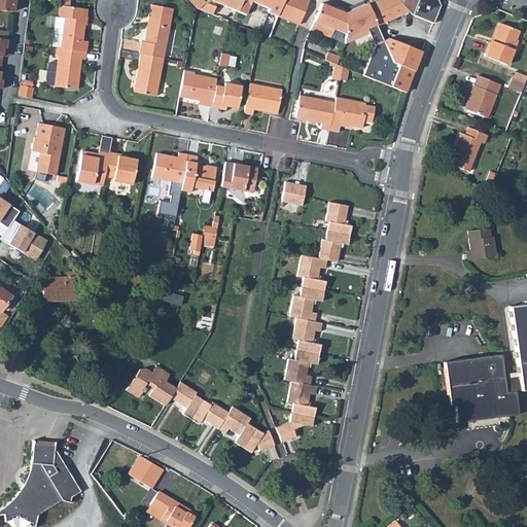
[(0,0),(0,9),(11,11),(12,0),(0,0)]
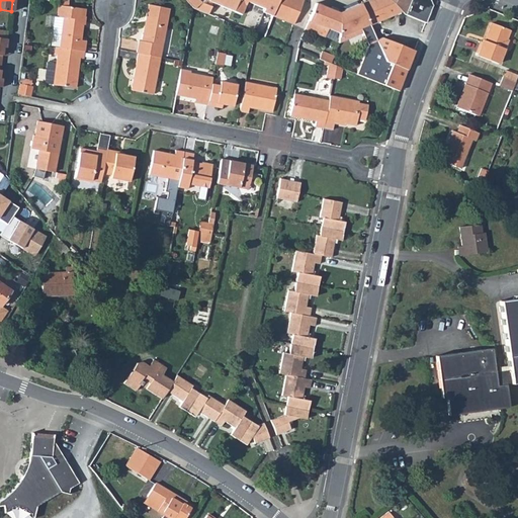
[(207,13),(211,2),(210,2),(208,0),(202,0),(200,2),(198,0),(185,0),(192,7),(207,13)]
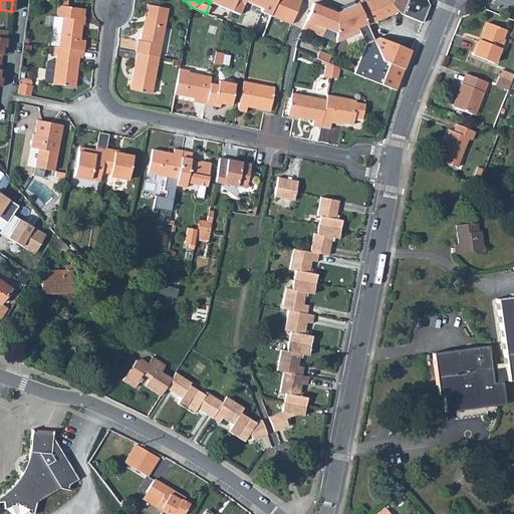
[(207,0),(209,2),(210,2),(240,15),(245,1),(262,8),(261,11),(270,15),(276,0),(207,0)]
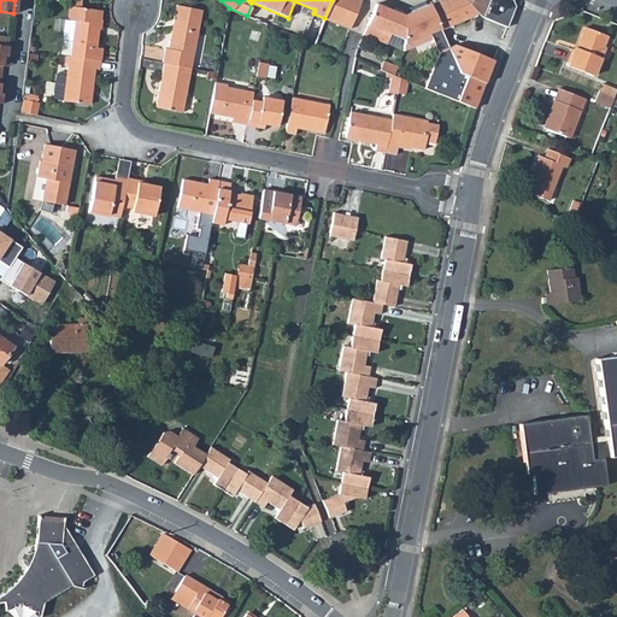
[(331,0),(324,18),(340,25),(350,29),(360,0),(331,0)]
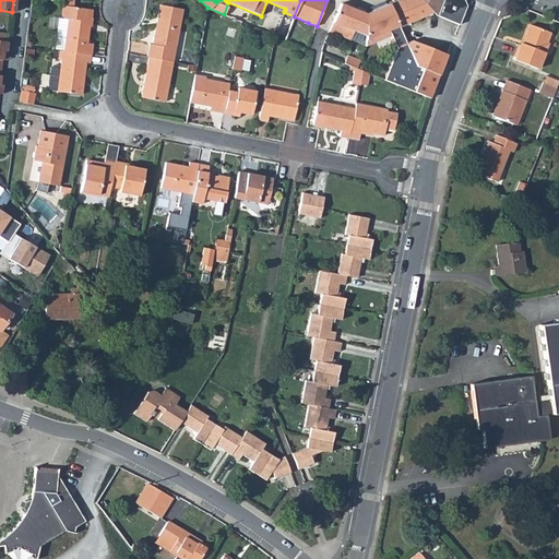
[(419,0),(397,0),(390,4),(400,26),(432,12),(419,0)]
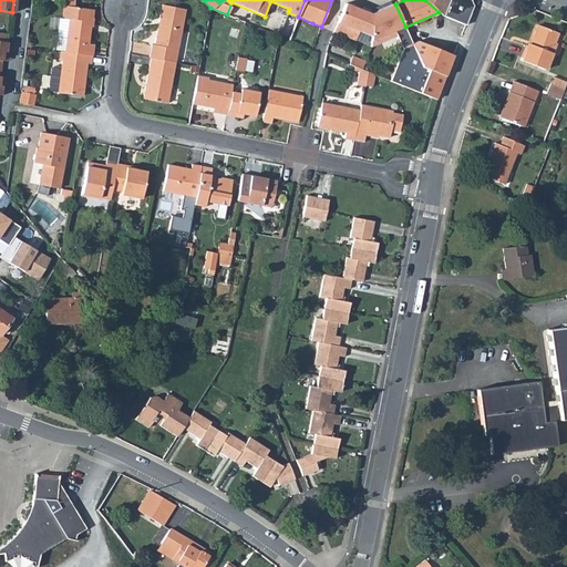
[(425,0),(439,12),(443,16),(465,24),(474,7),(471,0),(425,0)]
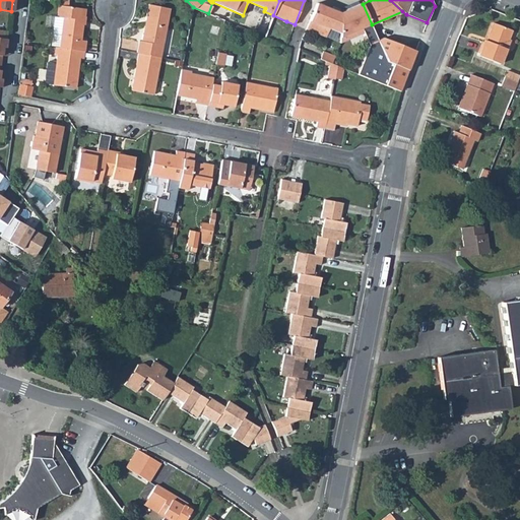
[(138,41),(136,52),(138,53),(159,57),(169,8),(148,4),(145,20),(147,21),(144,35),(142,34),(141,41),(138,41)]
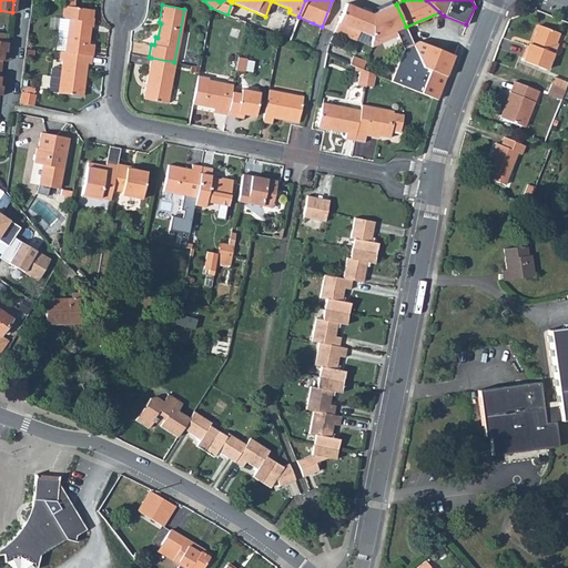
[(346,4),(335,32),(356,41),(361,32),(372,37),(372,14),(346,4)]
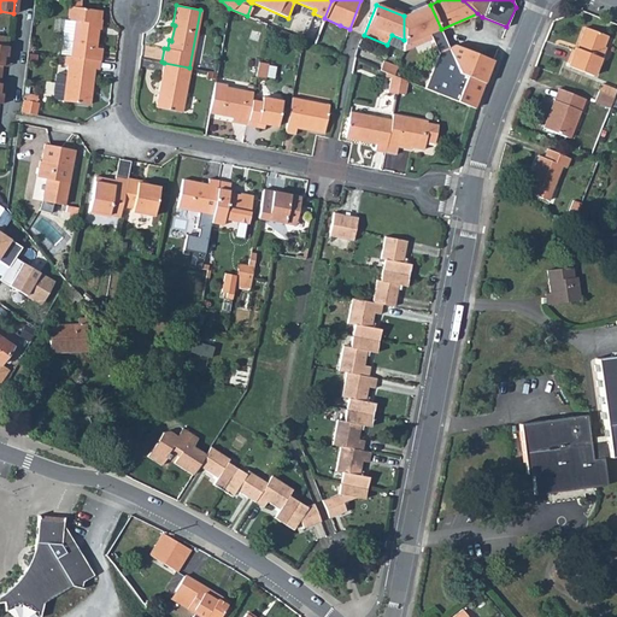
[(430,5),(404,16),(404,40),(404,50),(432,39),(438,53),(423,88),(474,109),(485,83),(459,74),(448,47),(441,29),(430,5)]
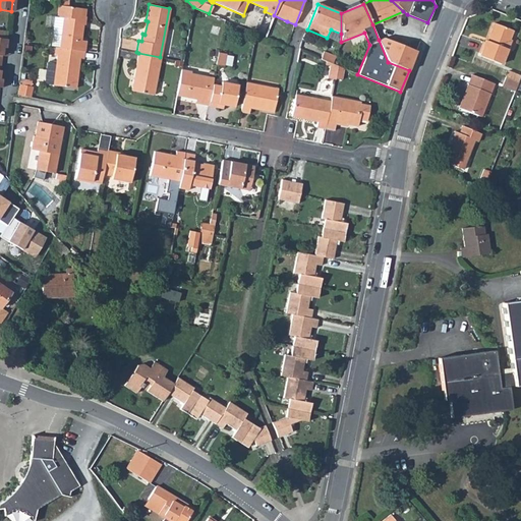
[(54,17),(50,46),(55,47),(83,51),(85,41),(80,40),(82,19),(79,18),(80,7),(60,5),(58,17),(54,17)]
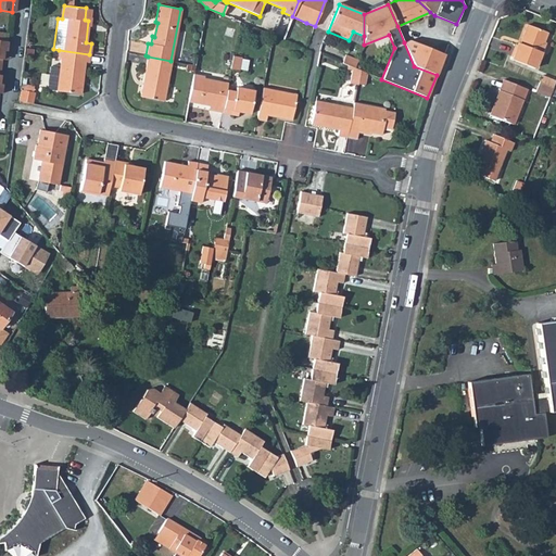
[(518,42),(512,59),(534,68),(545,42),(543,41),(546,32),(527,24),(520,42),(518,42)]
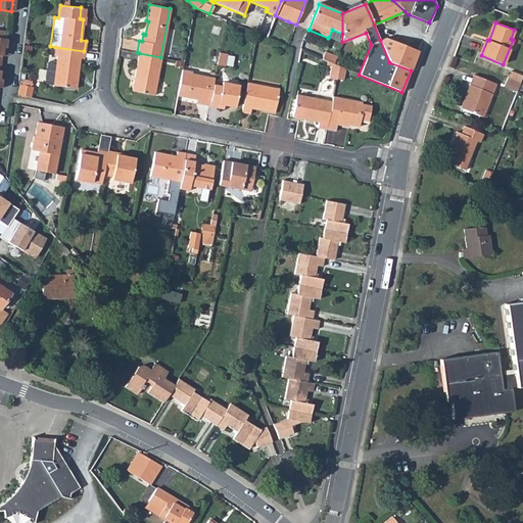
[(0,87),(1,88),(3,78),(0,77),(0,70),(2,56),(3,48),(7,48),(8,40),(6,39),(7,32),(0,30),(0,87)]
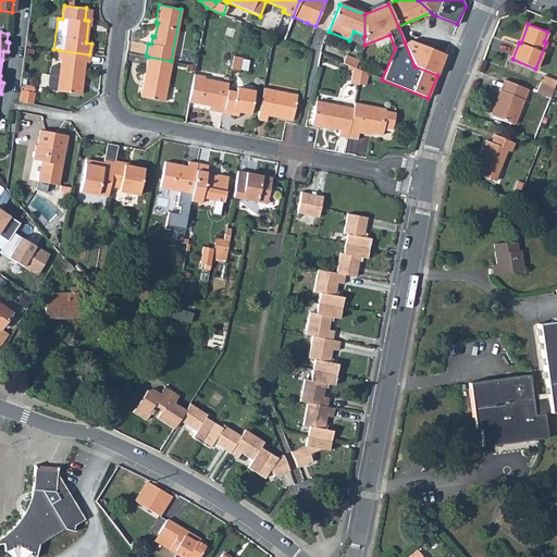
[(411,40),(405,42),(415,66),(437,75),(445,56),(411,40)]
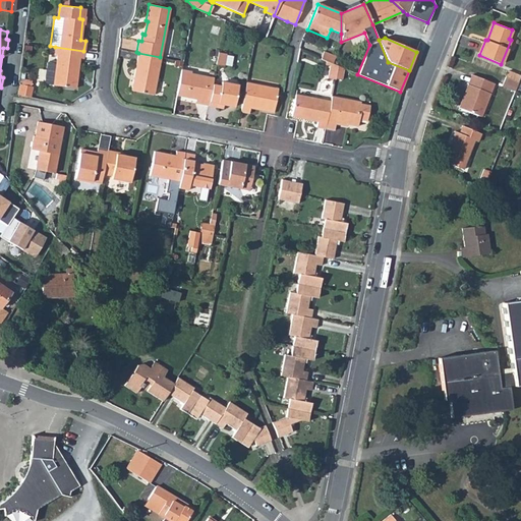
[(83,51),(55,47),(55,54),(57,55),(56,61),(51,61),(47,63),(45,81),(48,83),(53,84),(53,85),(74,88),(78,57),(82,58),(83,51)]
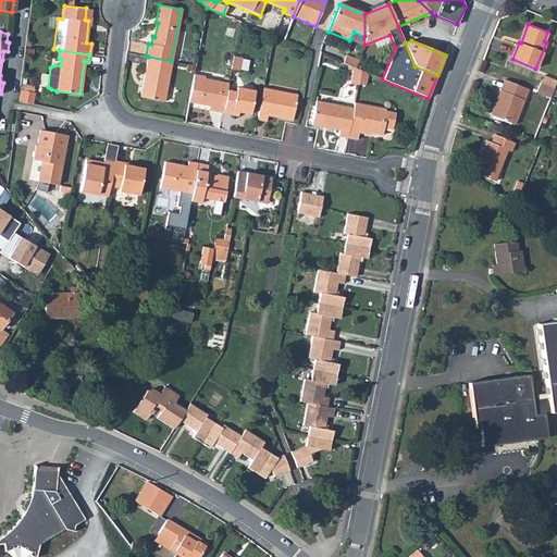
[(346,54),(343,63),(348,65),(356,69),(358,60),(346,54)]
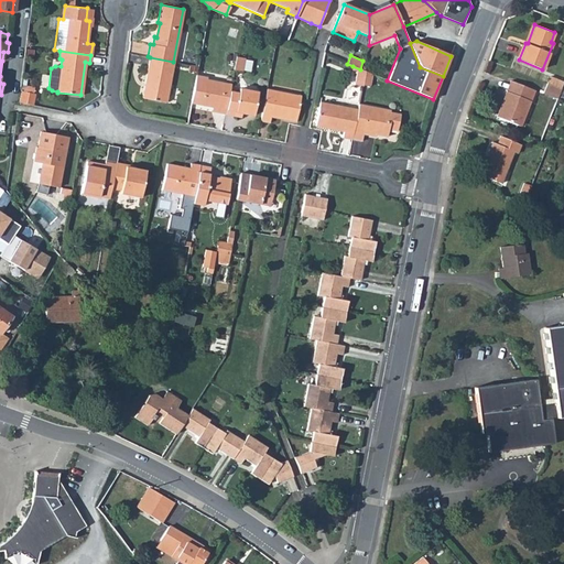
[(173,62),(150,57),(142,98),(165,101),(173,62)]
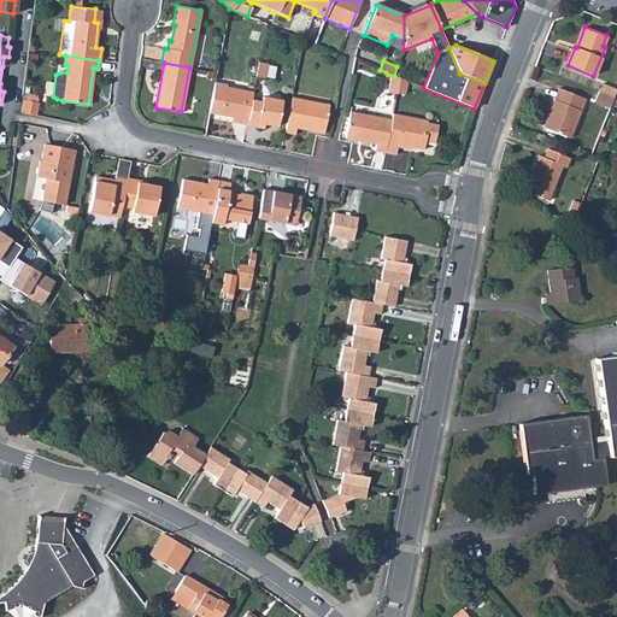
[(258,63),(256,77),(265,78),(268,64),(258,63)]
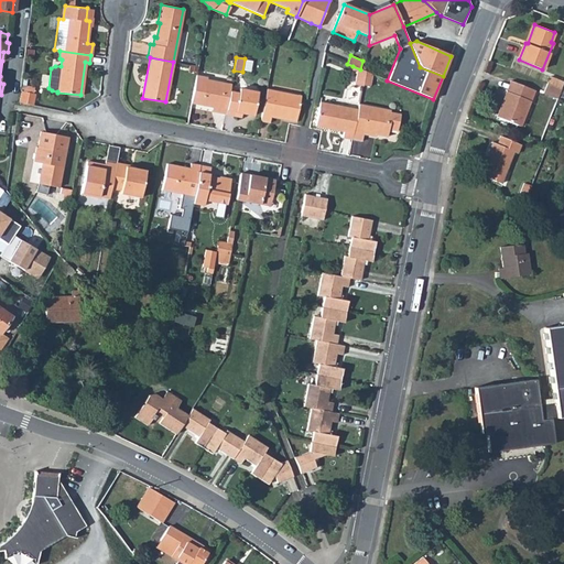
[(356,73),(354,86),(362,88),(362,86),(365,75),(356,73)]
